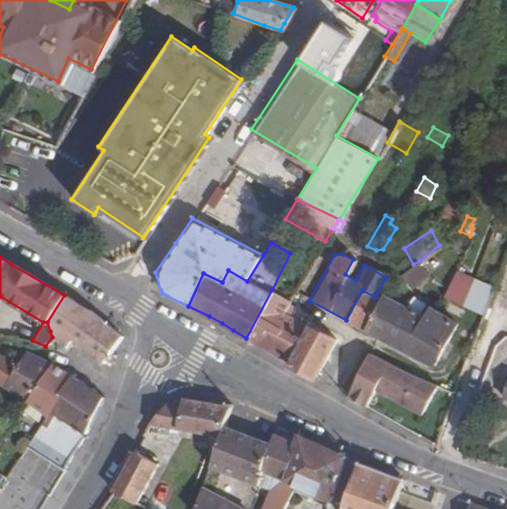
[(400,274),(407,286),(427,272),(419,261),(413,264),(400,274)]
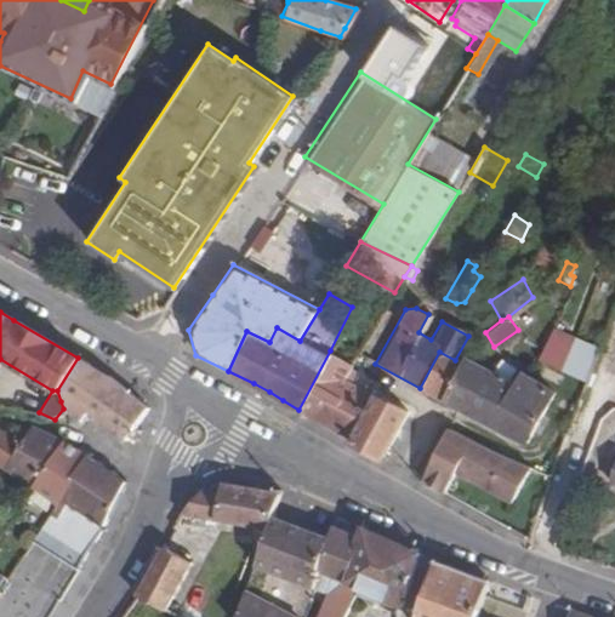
[(556,365),(578,375),(591,343),(569,333),(569,336),(551,327),(537,358),(553,365),(556,365)]
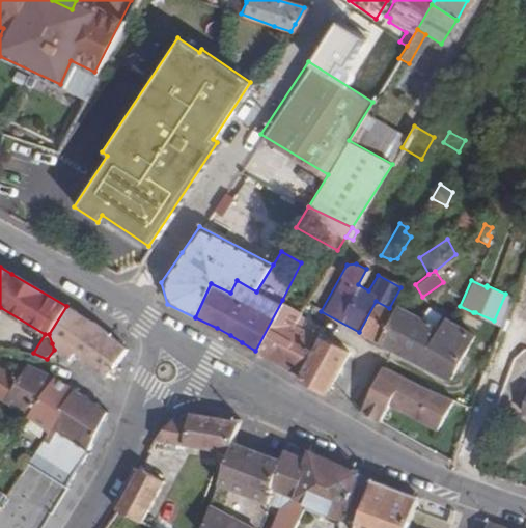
[(276,363),(297,376),(319,337),(292,323),(299,309),(282,300),(255,351),(276,363)]
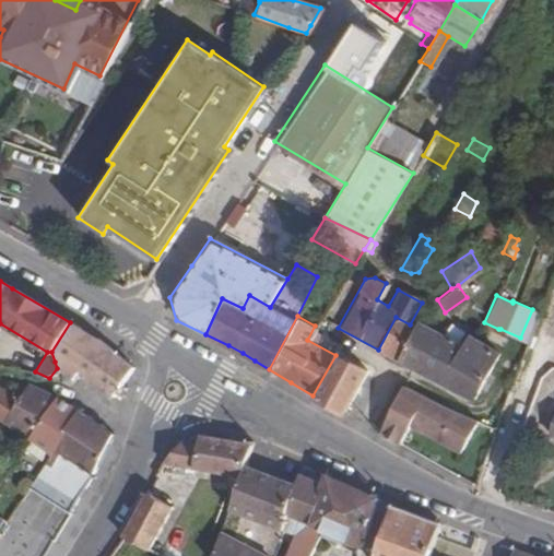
[(378,350),(398,359),(414,327),(410,324),(396,317),(378,350)]
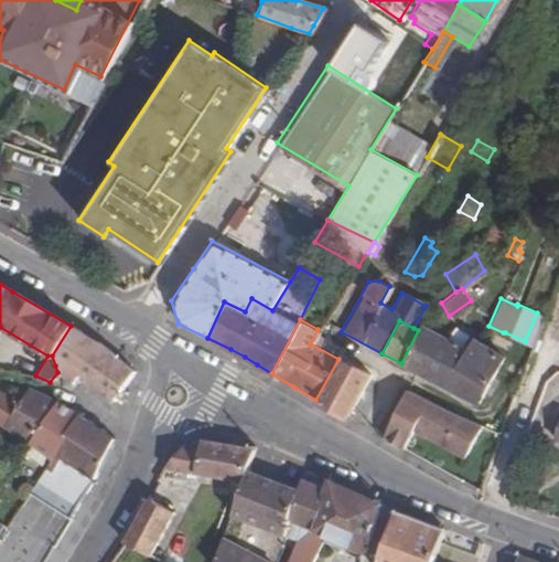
[(52,356),(60,360),(78,330),(71,326),(52,356)]
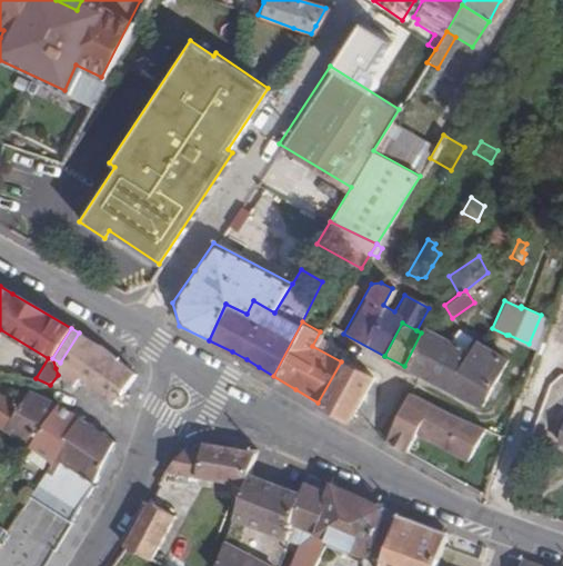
[(117,397),(120,400),(124,394),(120,390),(132,370),(98,345),(79,333),(60,363),(56,368),(58,375),(70,384),(77,375),(113,401),(117,397)]
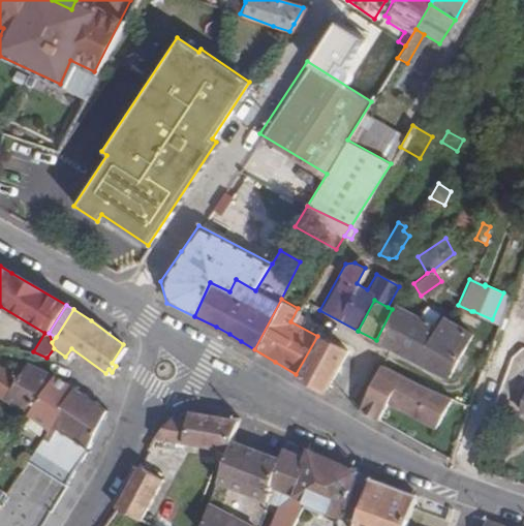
[(387,346),(444,378),(468,335),(440,319),(437,323),(433,320),(429,328),(392,309),(376,340),(387,346)]
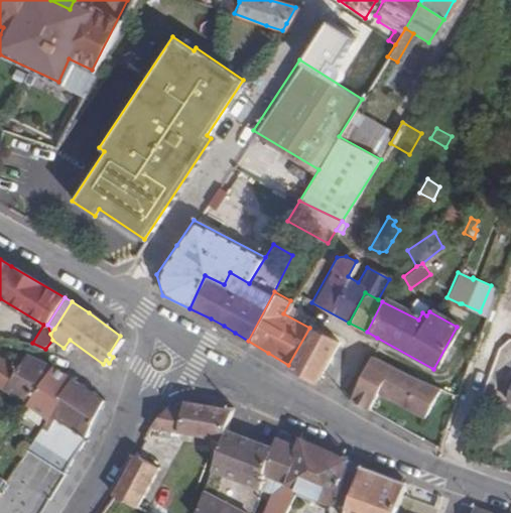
[(307,377),(312,379),(334,341),(309,328),(288,365),(307,377)]
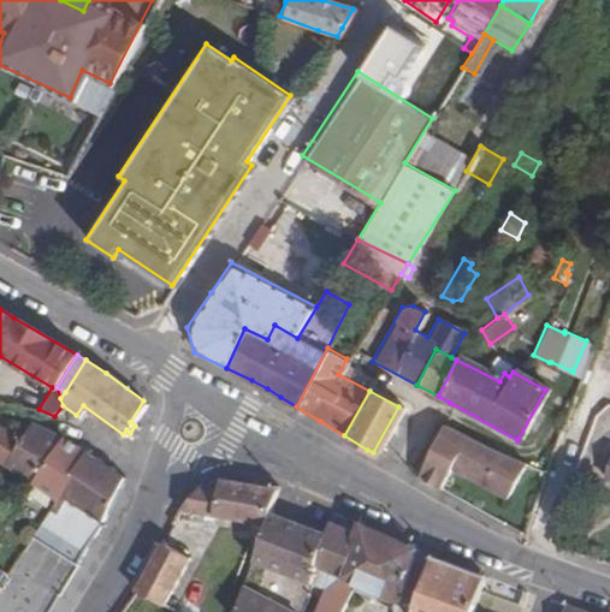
[(0,459),(27,479),(58,434),(30,420),(19,439),(0,426),(0,459)]
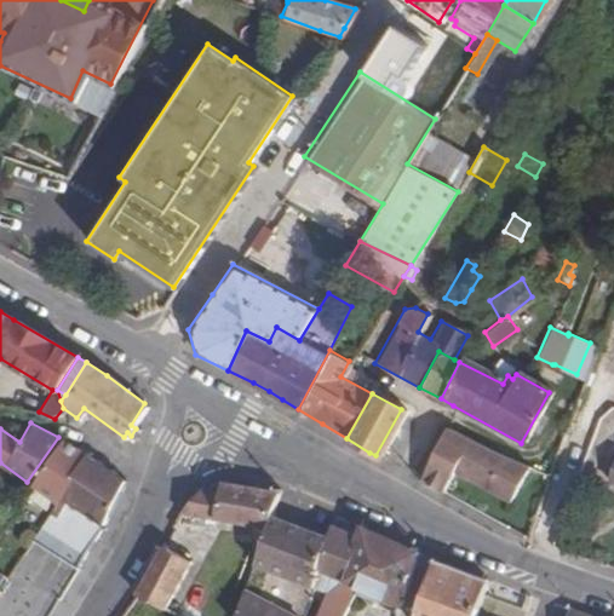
[(445,424),(420,472),(418,479),(439,490),(451,470),(505,500),(523,467),(493,450),(445,424)]
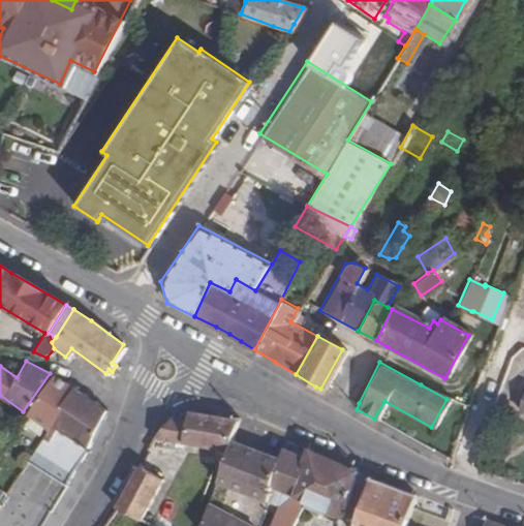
[(23,411),(47,427),(72,388),(50,373),(23,411)]
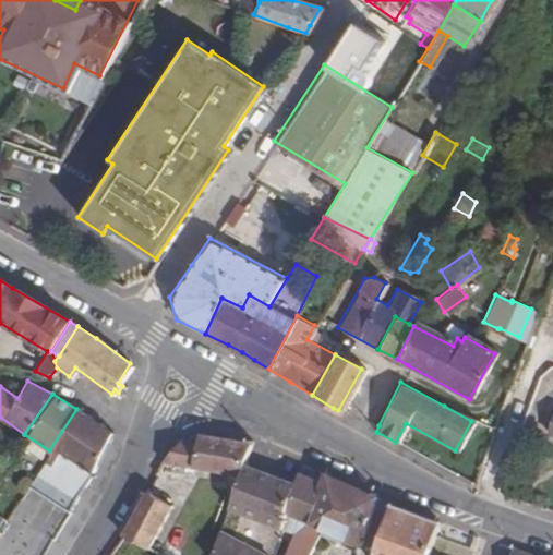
[(541,431),(552,434),(552,407),(550,406),(541,431)]
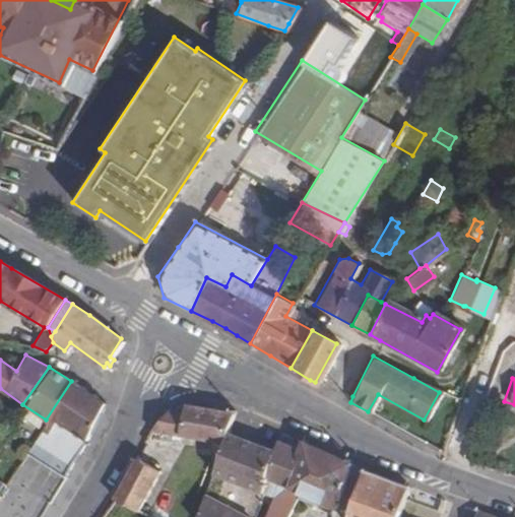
[(85,439),(103,401),(71,381),(46,419),(24,451),(60,474),(85,439)]
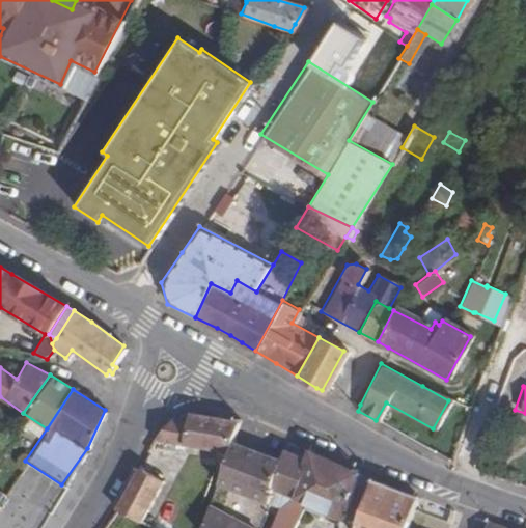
[(213,460),(223,462),(230,441),(238,420),(200,414),(187,412),(184,421),(169,417),(154,439),(215,451),(213,460)]
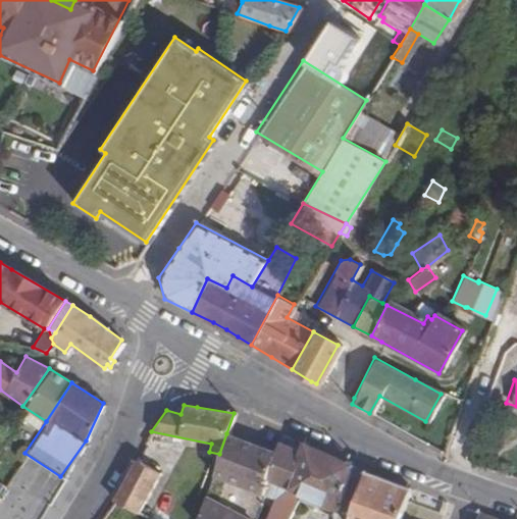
[(211,476),(258,498),(272,452),(238,437),(226,433),(219,454),(211,476)]
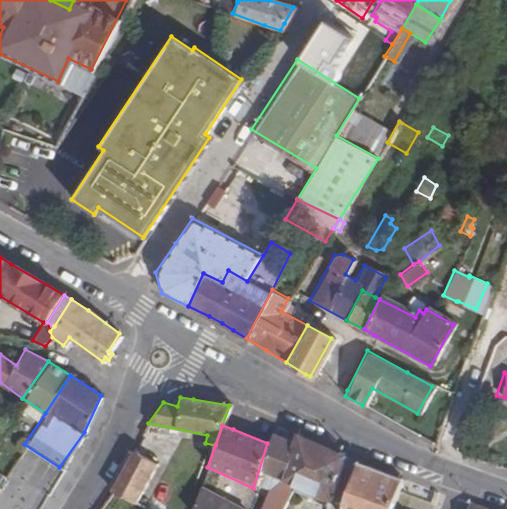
[(257,508),(277,508),(285,488),(288,482),(280,479),(292,443),(282,438),(271,433),(267,443),(253,488),(263,493),(257,508)]
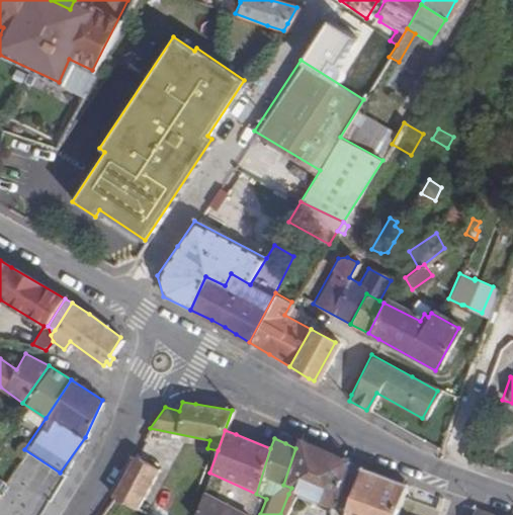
[(326,503),(330,505),(342,468),(345,459),(298,439),(295,448),(283,485),(291,488),(326,503)]
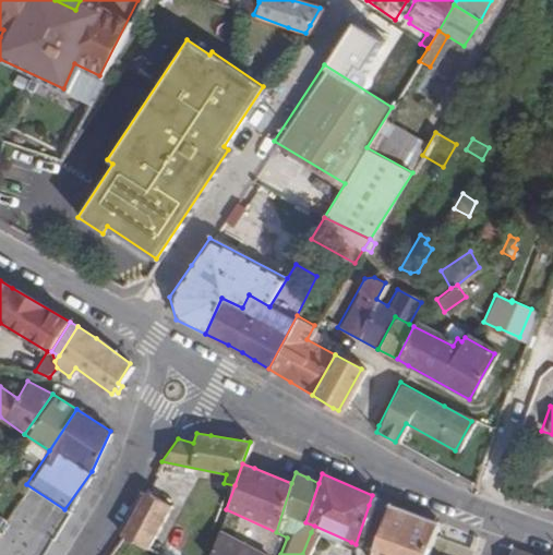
[(119,535),(147,550),(154,537),(169,506),(144,492),(119,535)]
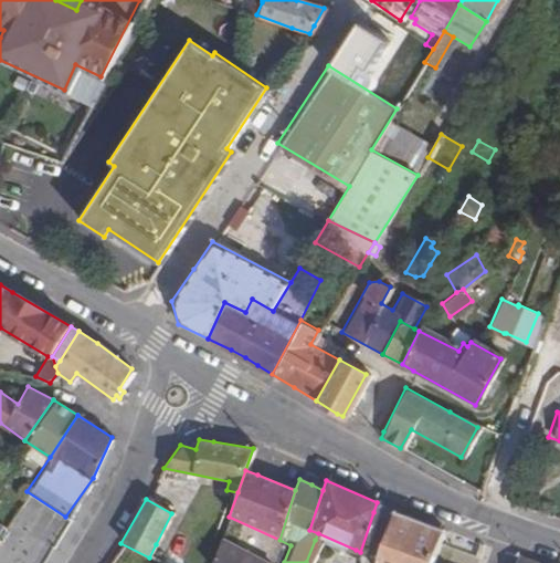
[(430,562),(432,556),(442,529),(400,515),(391,512),(376,562),(374,562),(430,562)]
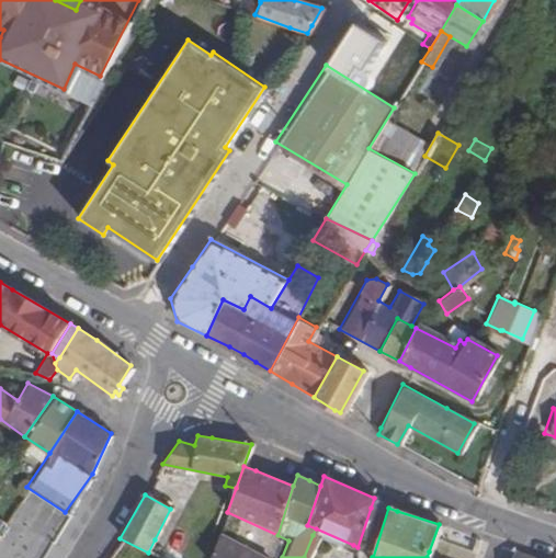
[(148,553),(158,557),(190,557),(180,553),(188,538),(172,530),(165,545),(155,539),(148,553)]
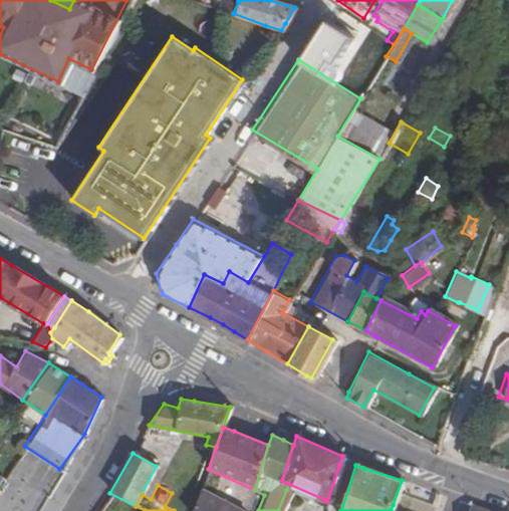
[(192,510),(218,510),(221,504),(200,492),(192,510)]
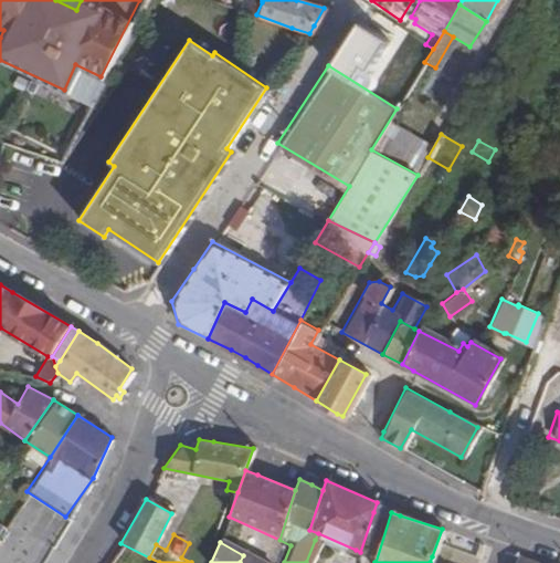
[(546,562),(524,555),(517,553),(511,562),(546,562)]
